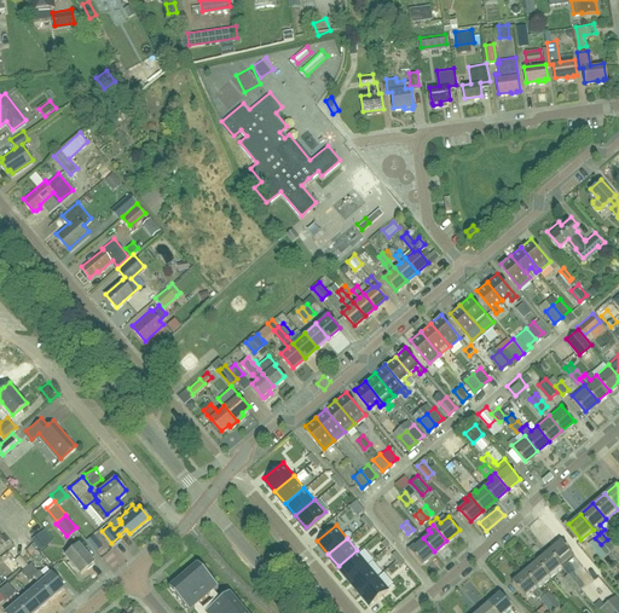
[(421,562),(434,551),(423,538),(416,544),(414,542),(408,547),(421,562)]
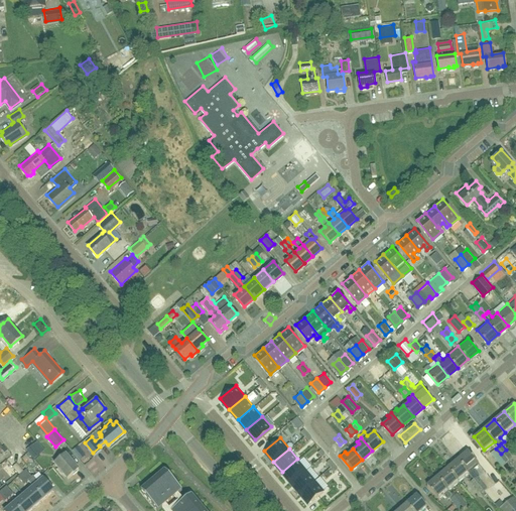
[(458,459),(469,472),(479,463),(468,450),(458,459)]
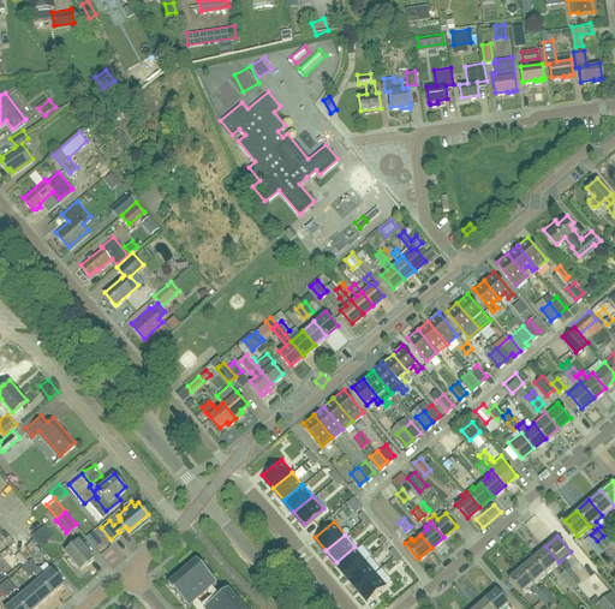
[(603,536),(597,541),(602,548),(609,543),(603,536)]
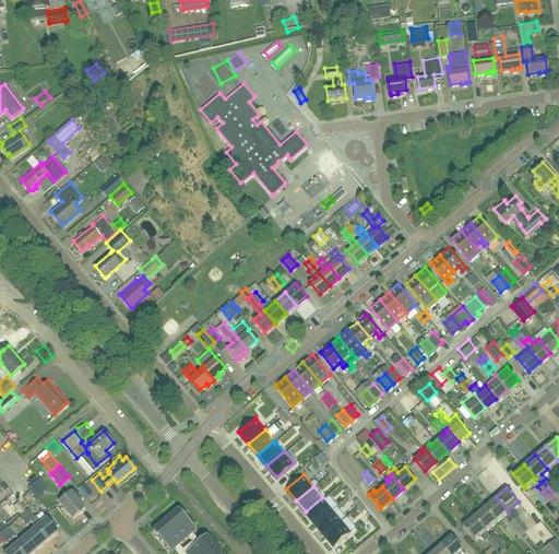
[(34,501),(39,498),(35,490),(30,492),(34,501)]
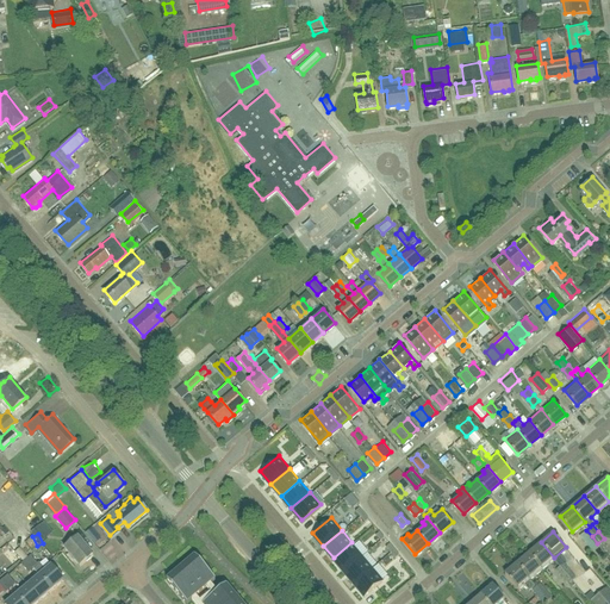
[(80,564),(93,553),(76,534),(63,546),(80,564)]
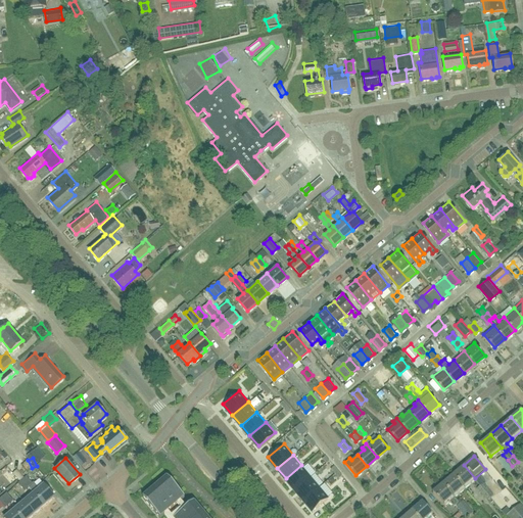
[(311,475),(301,465),(286,478),(294,488),(311,475)]
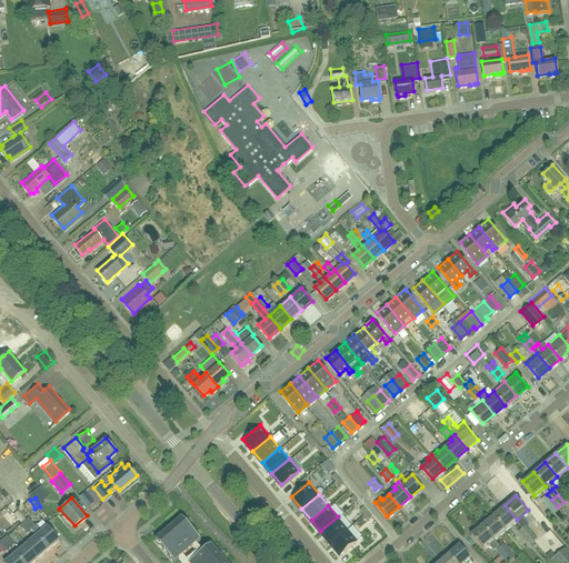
[(517,520),(505,505),(493,514),(506,529),(517,520)]
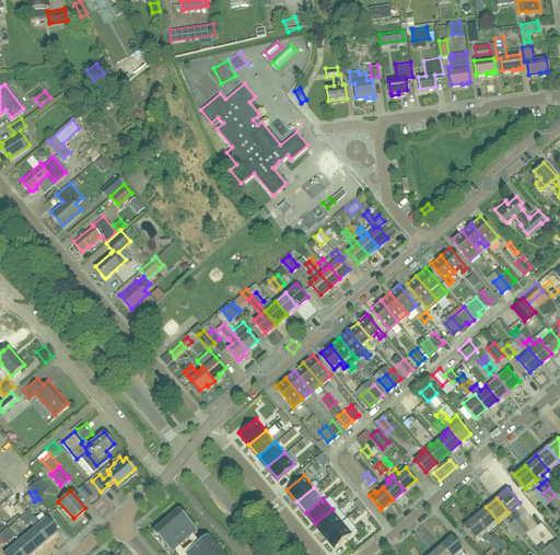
[(27,507),(23,511),(31,520),(35,516),(27,507)]
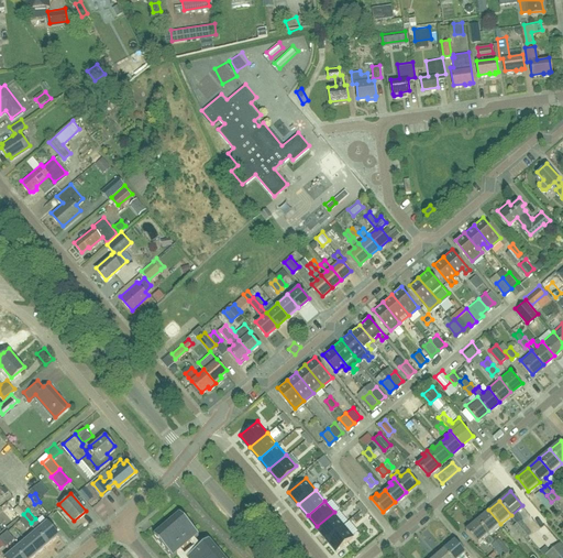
[(477,520),(489,534),(500,524),(488,510),(477,520)]
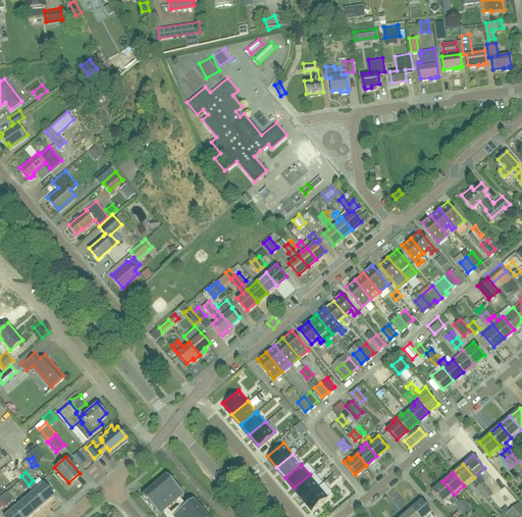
[(160,514),(167,508),(184,494),(166,473),(142,494),(160,514)]
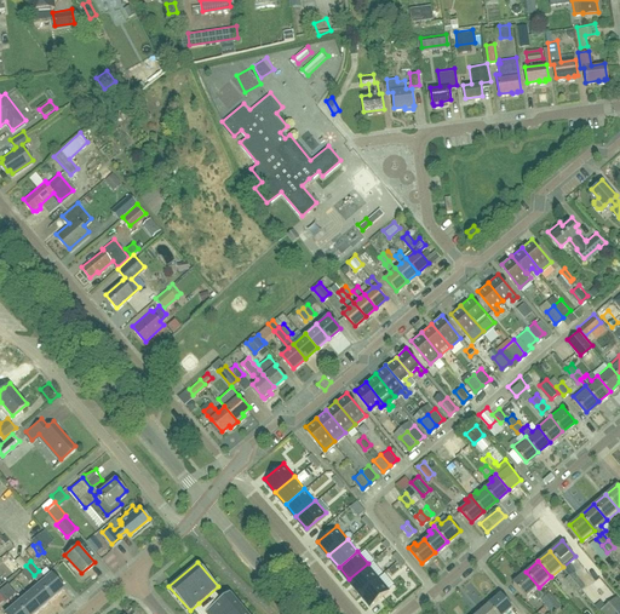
[(368,563),(349,579),(360,591),(378,575),(368,563)]
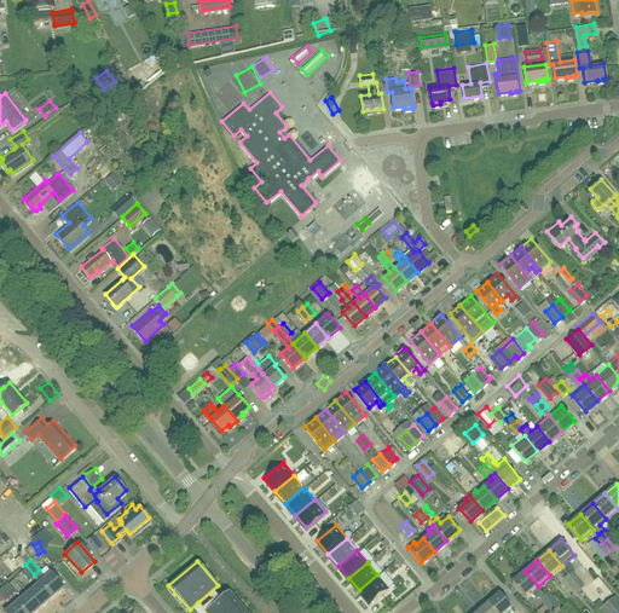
[(28,578),(34,574),(25,565),(21,568),(28,578)]
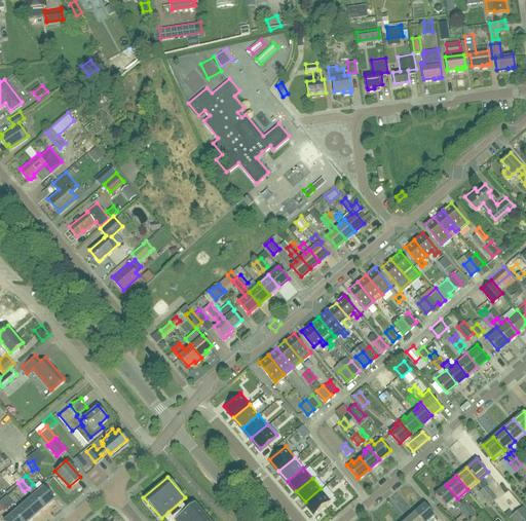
[(34,493),(44,506),(53,497),(43,485),(34,493)]
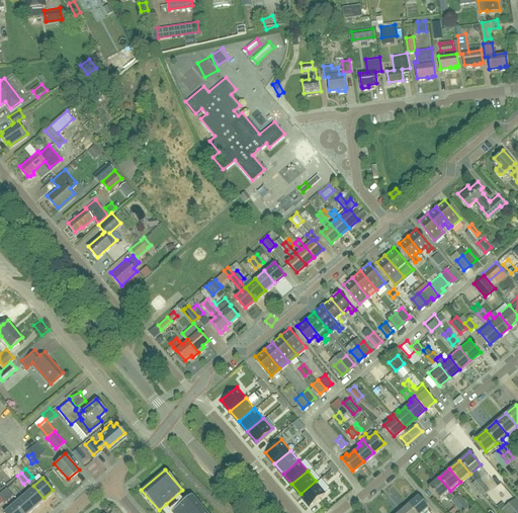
[(453,495),(450,491),(439,478),(429,486),(439,499),(445,494),(449,499),(453,495)]
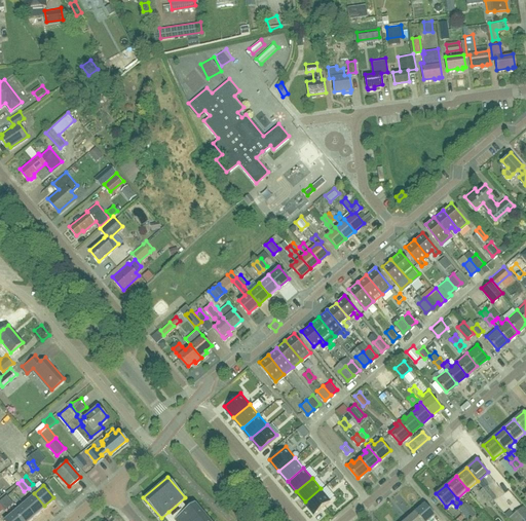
[(485,495),(490,490),(486,485),(480,489),(485,495)]
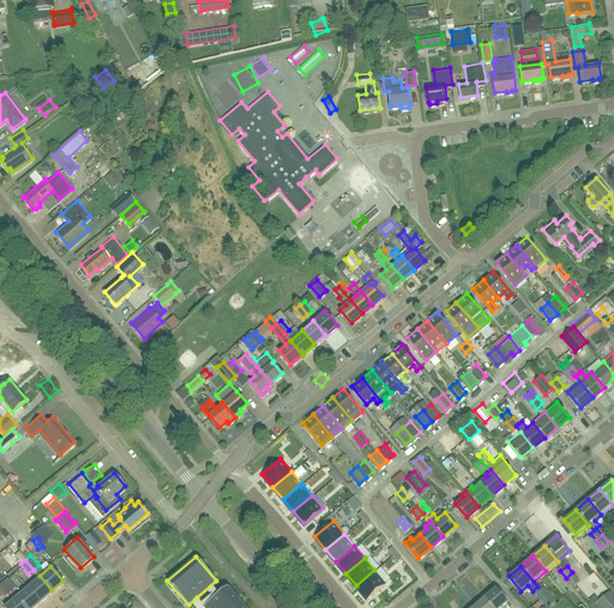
[(385,583),(374,570),(356,585),(366,599),(385,583)]
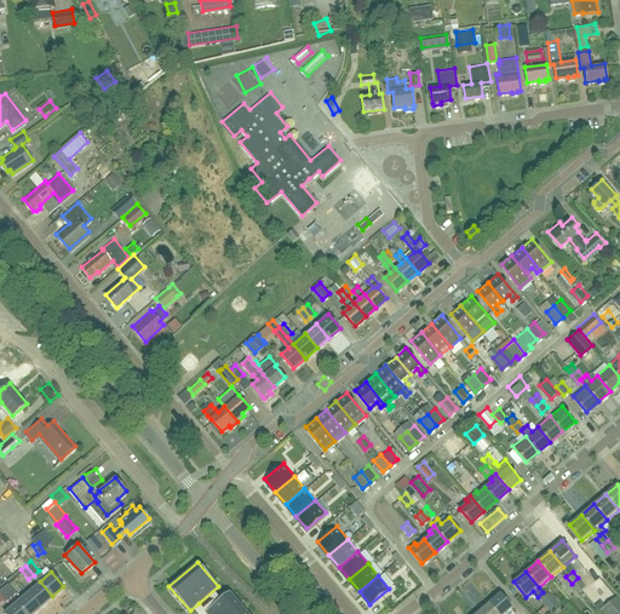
[(584,585),(578,578),(572,584),(578,590),(584,585)]
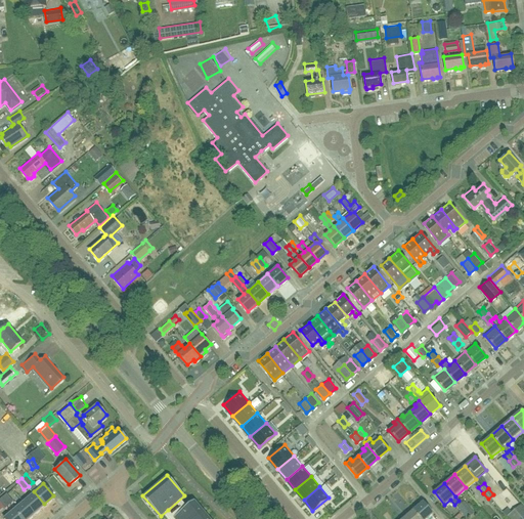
[(6,490),(2,494),(9,503),(13,499),(6,490)]
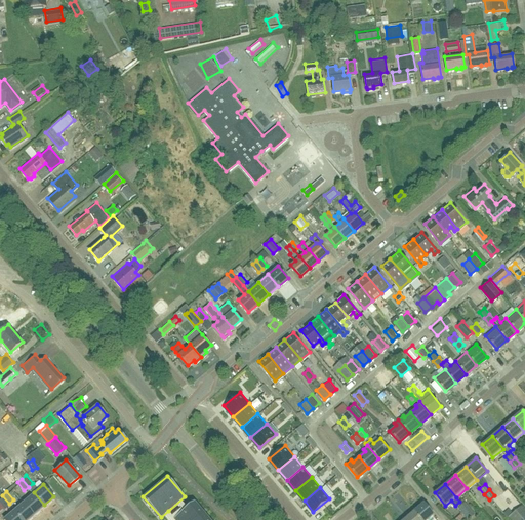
[(24,501),(34,513),(44,505),(34,492),(24,501)]
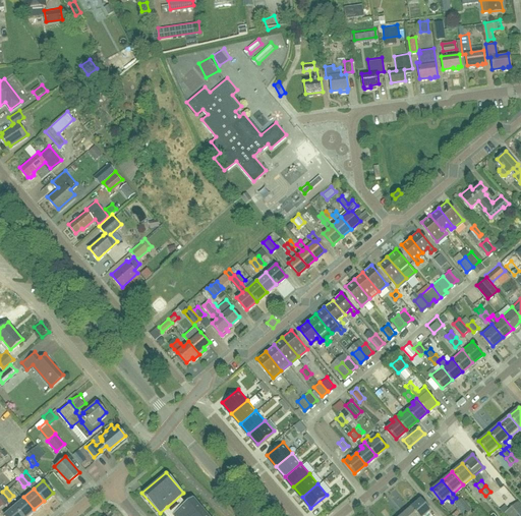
[(9,500),(2,492),(0,493),(0,497),(4,503),(9,500)]
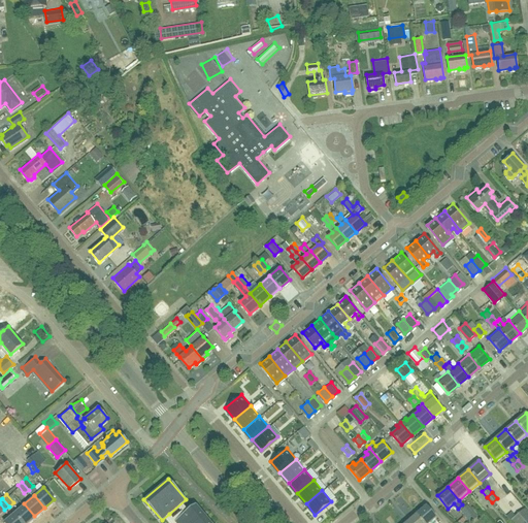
[(14,512),(23,522),(26,522),(34,516),(24,503),(14,512)]
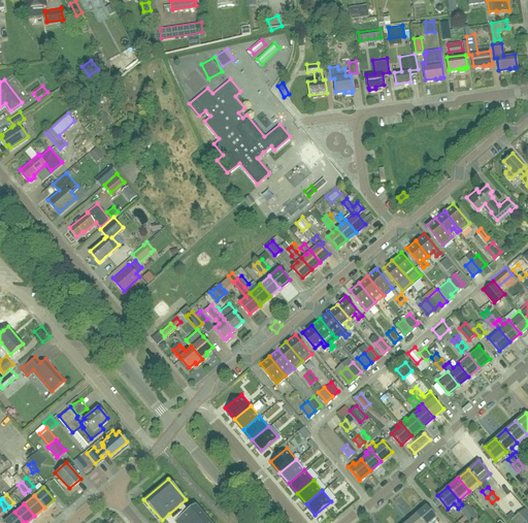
[(211,522),(196,503),(188,510),(175,521),(176,522),(211,522)]
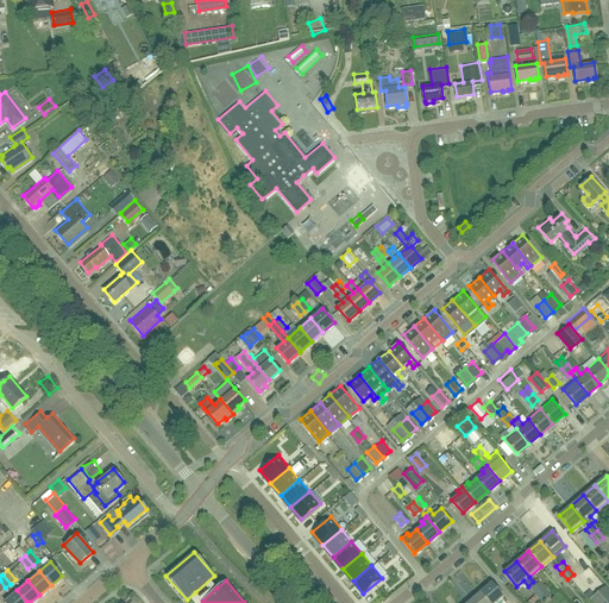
[(538,594),(544,588),(538,582),(532,586),(538,594)]
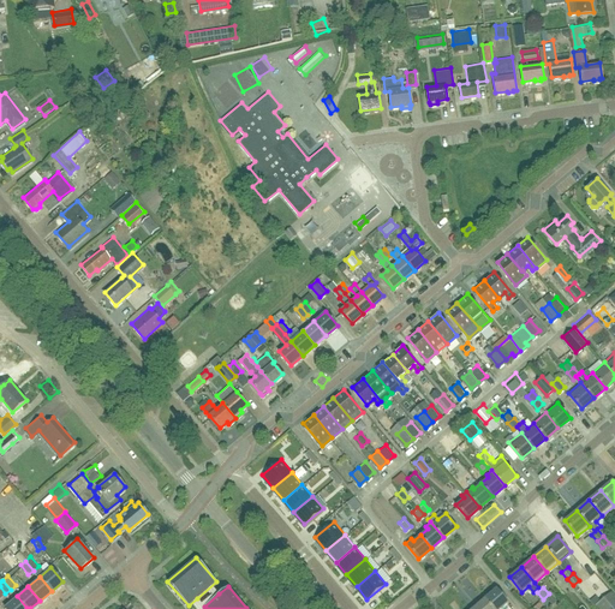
[(493,608),(500,608),(508,603),(496,589),(484,598),(493,608)]
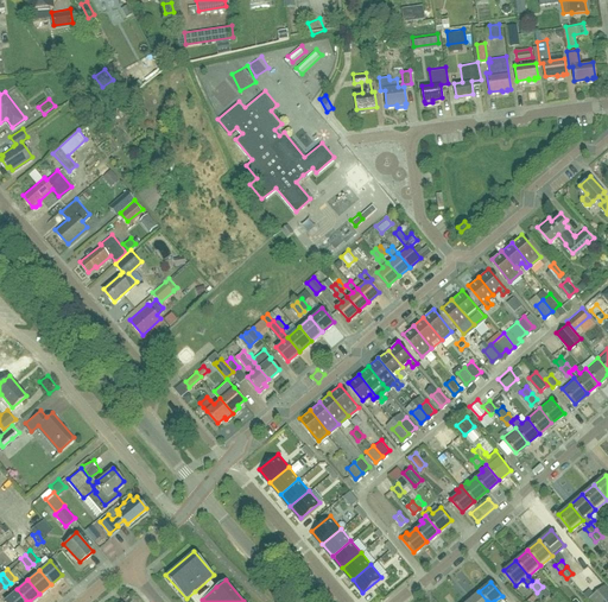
[(588,596),(593,601),(607,601),(607,585),(605,582),(588,596)]
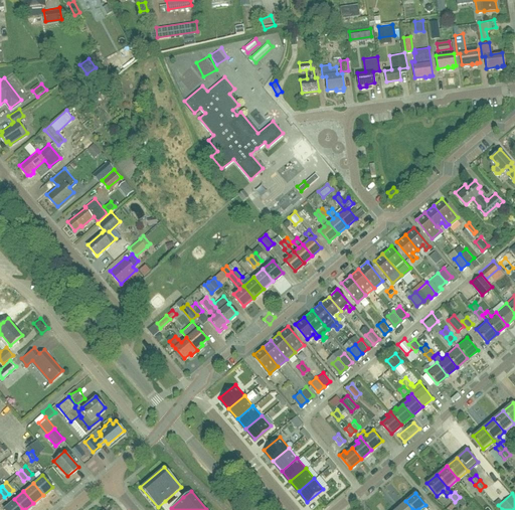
[(460,497),(455,502),(460,507),(465,503),(460,497)]
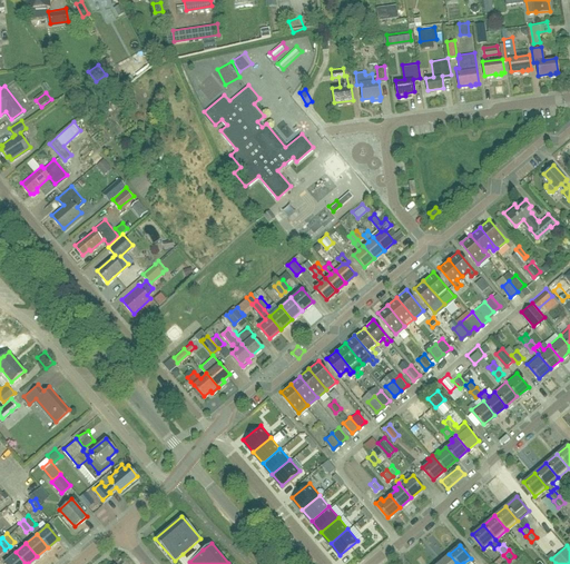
[(25,563),(16,552),(5,562),(6,563),(25,563)]
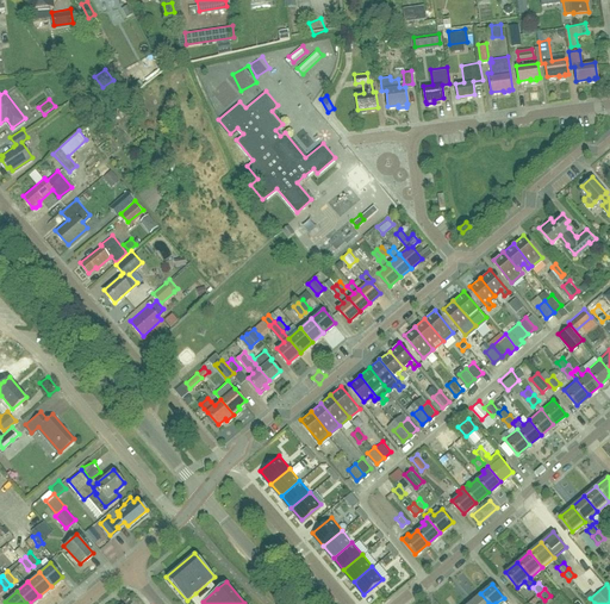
[(470,603),(489,603),(480,593),(470,603)]
